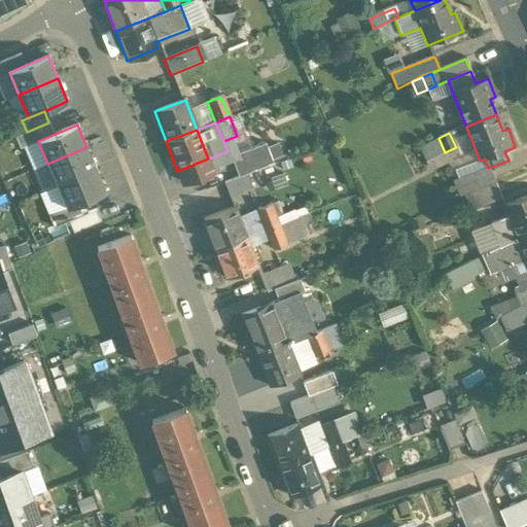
[(247,144),(227,151),(239,177),(244,175),(258,170),(247,144)]
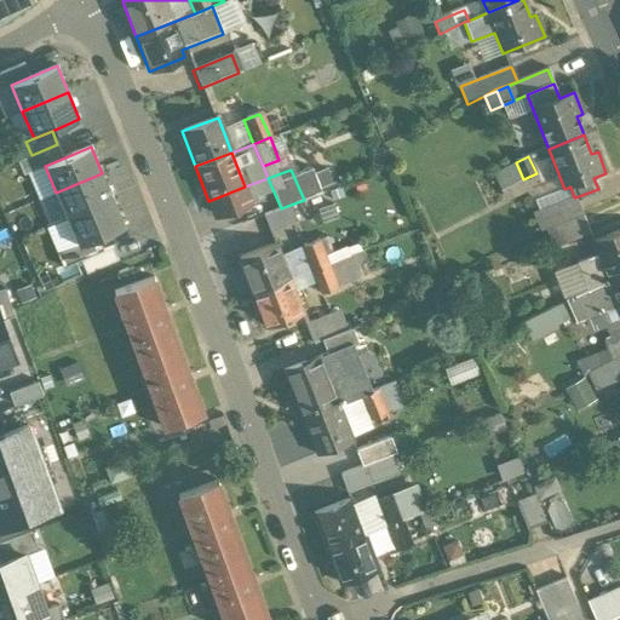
[(102,173),(56,193),(67,219),(113,200),(102,173)]
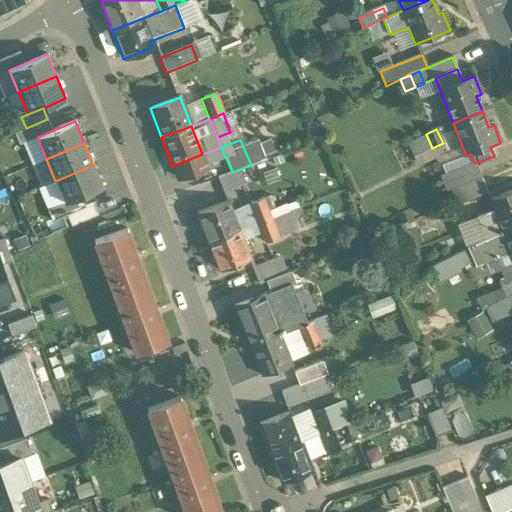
[(474,163),(445,176),(451,190),(458,186),(481,177),(475,163),(474,163)]
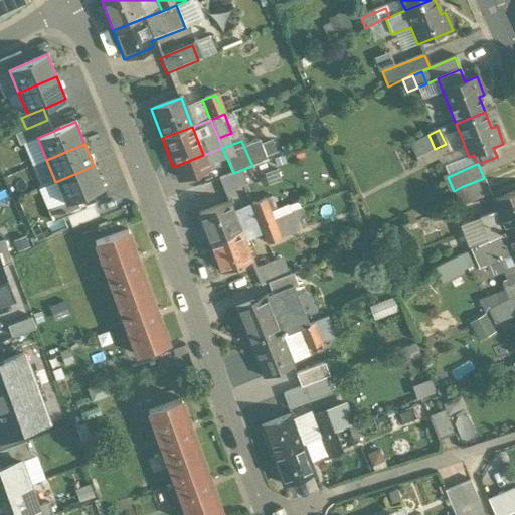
[(94,166),(55,182),(65,204),(80,197),(103,188),(94,166)]
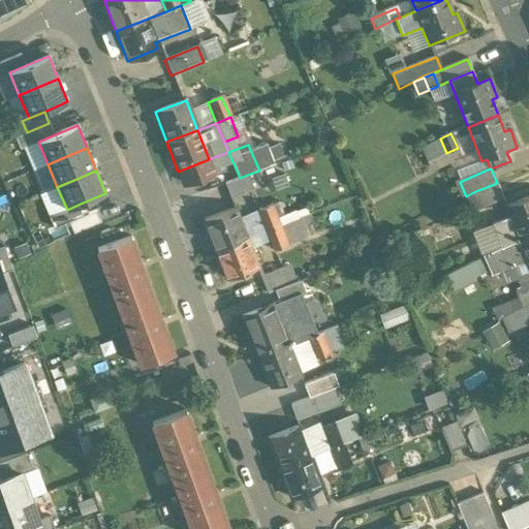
[(240,178),(225,184),(230,197),(250,189),(245,176),(240,178)]
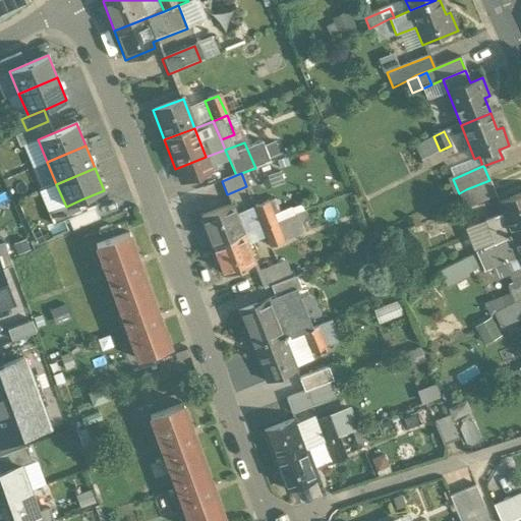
[(489,180),(466,189),(459,193),(466,210),(496,196),(489,180)]
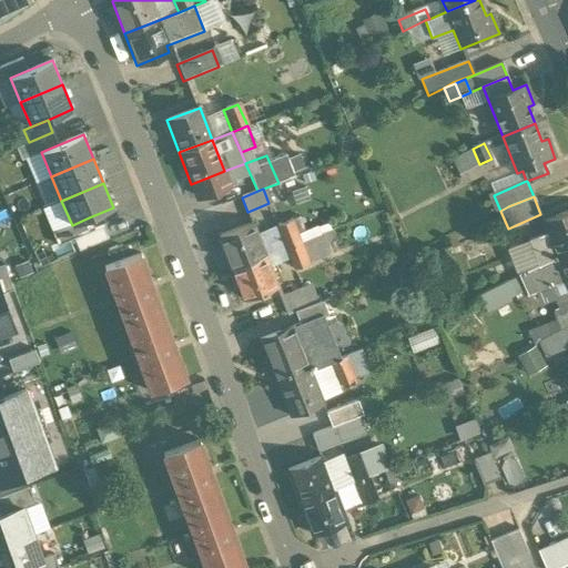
[(567,213),(544,223),(548,234),(530,242),(540,266),(567,255),(567,213)]
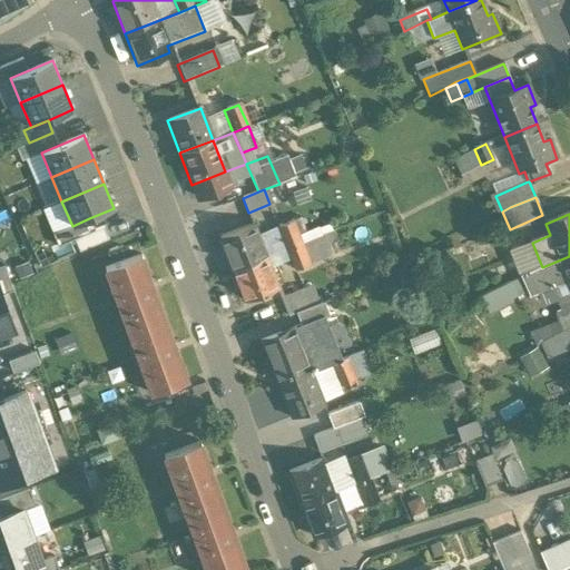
[(308,217),(277,228),(285,251),(316,238),(308,217)]
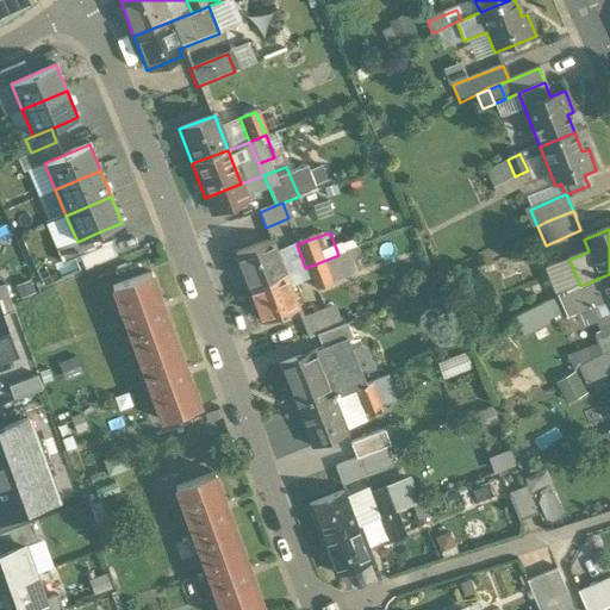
[(101,247),(95,234),(78,242),(56,250),(62,263),(79,256),(101,247)]
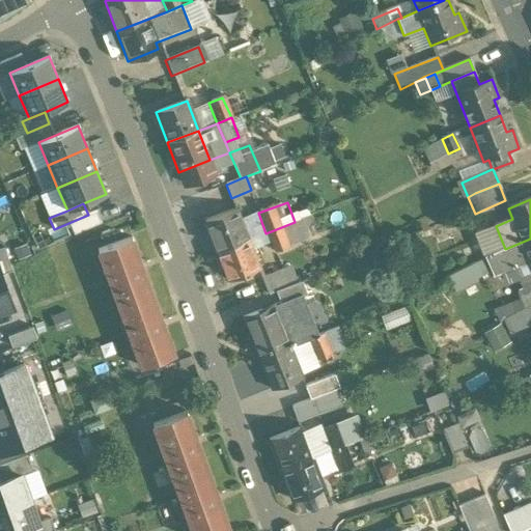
[(235,211),(205,222),(217,252),(247,240),(240,220),(235,211)]
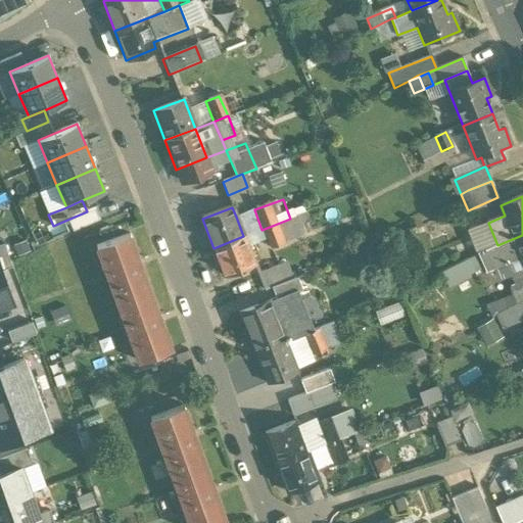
[(87,211),(67,220),(73,231),(99,220),(94,208),(87,211)]
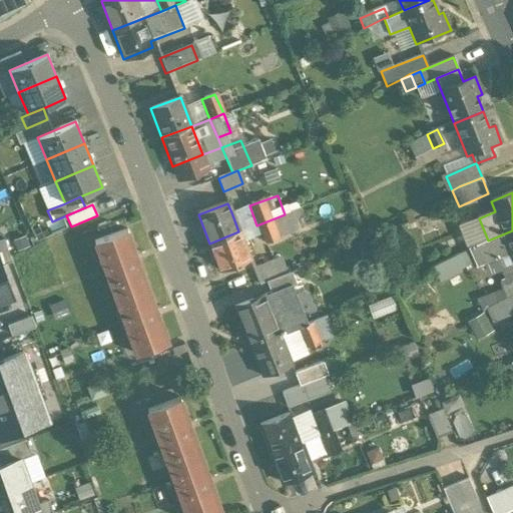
[(249,205),(231,212),(238,231),(257,225),(249,205)]
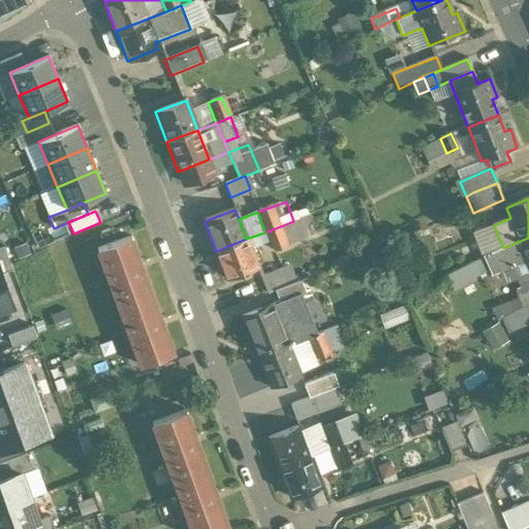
[(293,221),(265,232),(273,253),(287,247),(286,246),(307,238),(300,218),(293,221)]
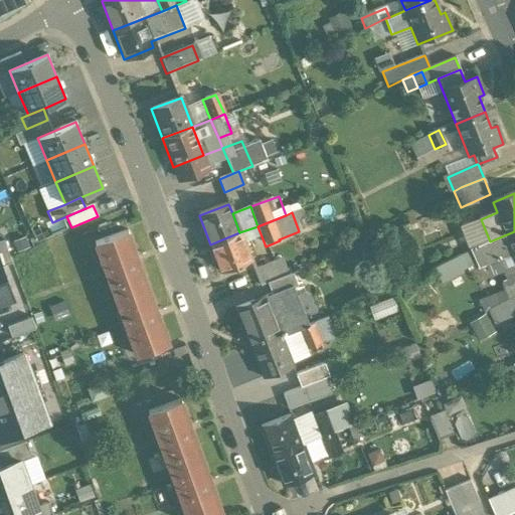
[(514,231),(490,241),(486,243),(480,246),(486,262),(512,251),(514,258),(514,231)]
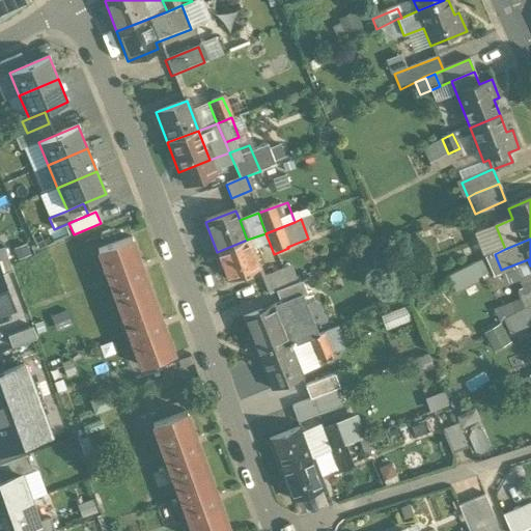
[(171,357),(131,240),(99,250),(140,367),(171,357)]
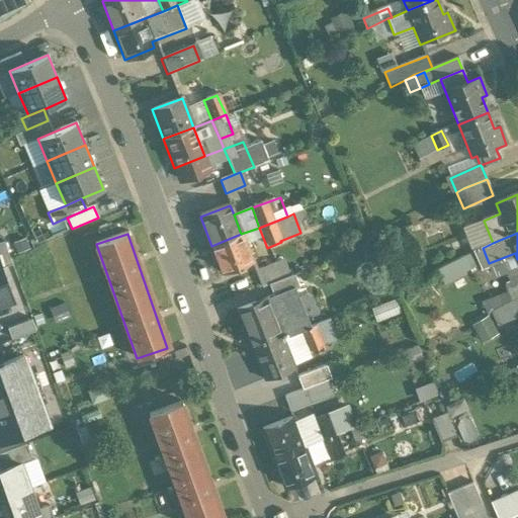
[(241,234),(211,246),(223,275),(252,264),(241,234)]
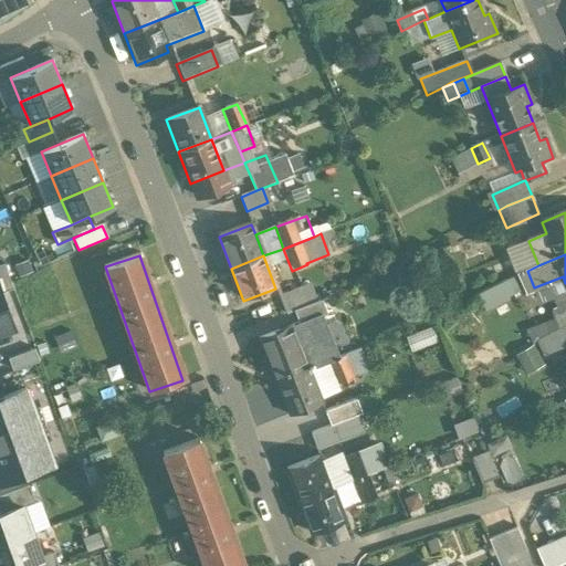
[(0,292),(12,289),(2,263),(0,264),(0,292)]
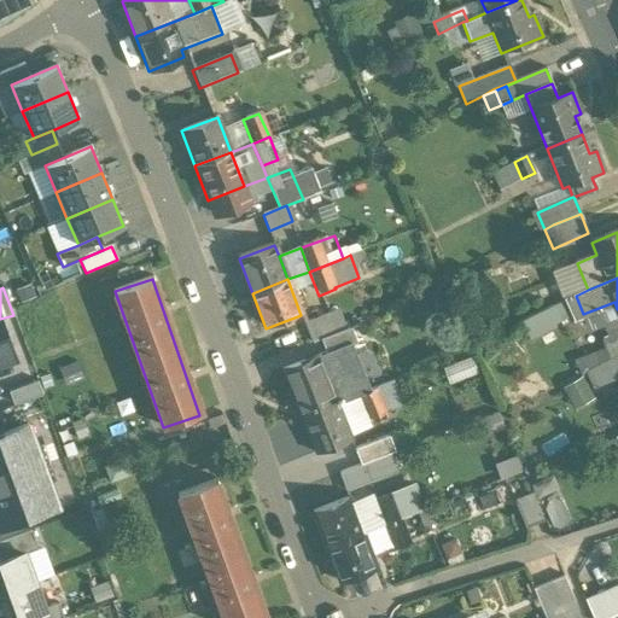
[(535,334),(575,319),(567,299),(528,315),(535,334)]
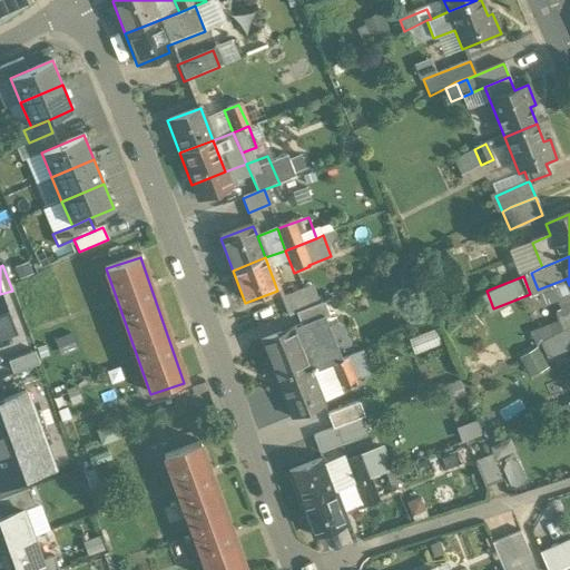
[(312,287),(282,300),(288,316),(295,314),(318,304),(312,287)]
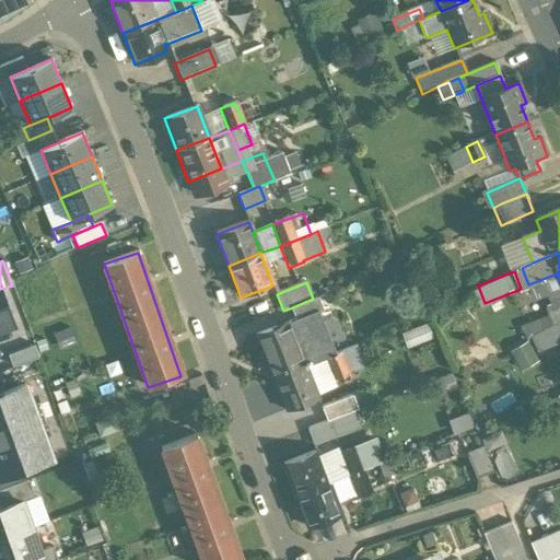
[(0,330),(13,326),(0,290),(0,330)]
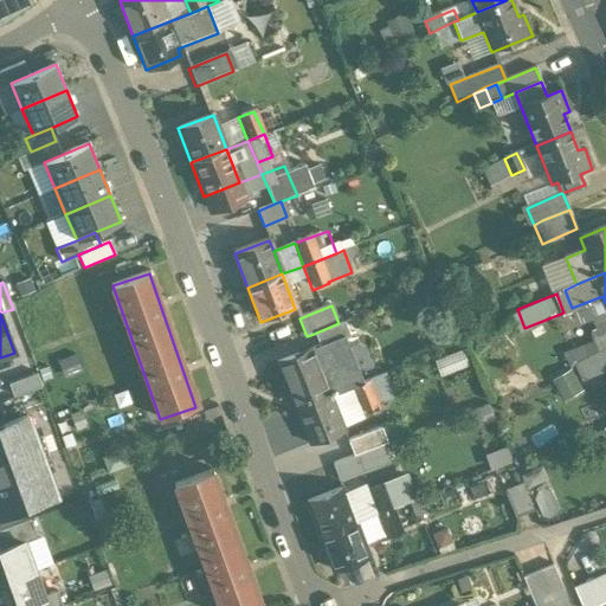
[(339,323),(314,334),(318,346),(339,339),(340,341),(349,336),(343,322),(339,323)]
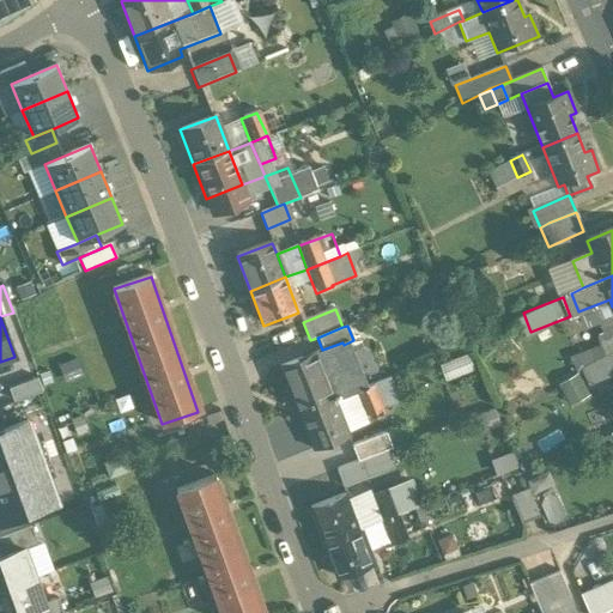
[(322,350),(279,366),(298,416),(299,416),(334,402),(357,393),(362,392),(344,345),(343,343),(322,350)]
